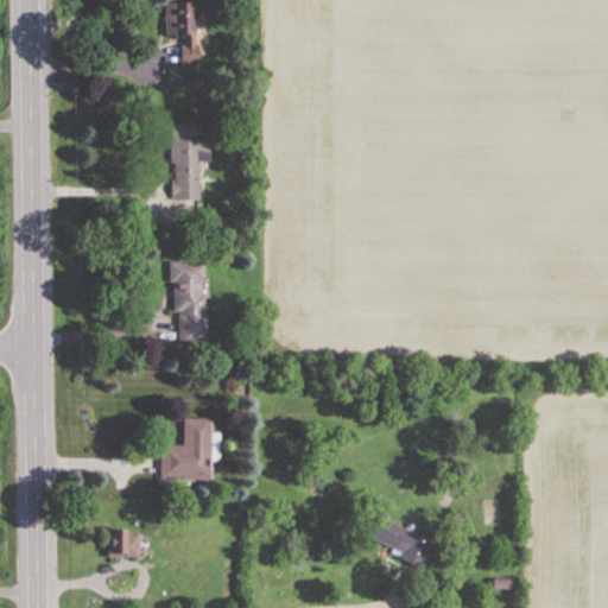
[(195,4),(165,4),(165,36),(181,35),(182,64),(197,64),(195,4)]
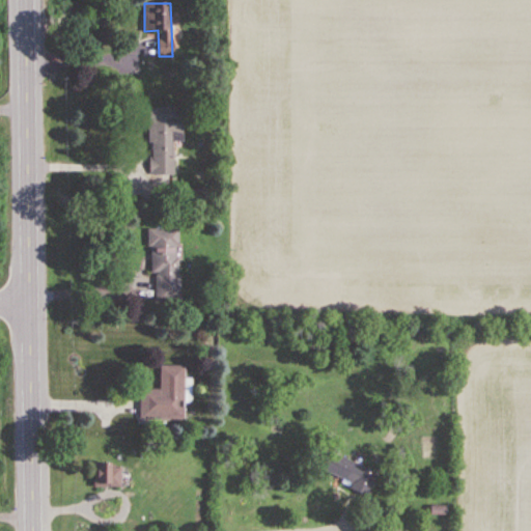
[(149,108),(149,176),(174,175),(173,142),(183,142),(183,108),(149,108)]
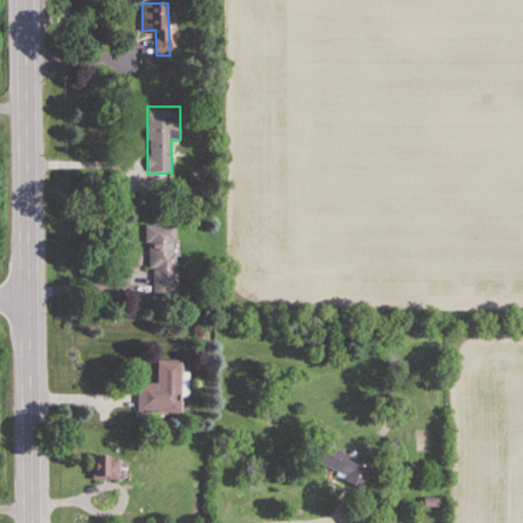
[(147,270),(153,270),(153,294),(176,294),(176,226),(147,226),(147,270)]
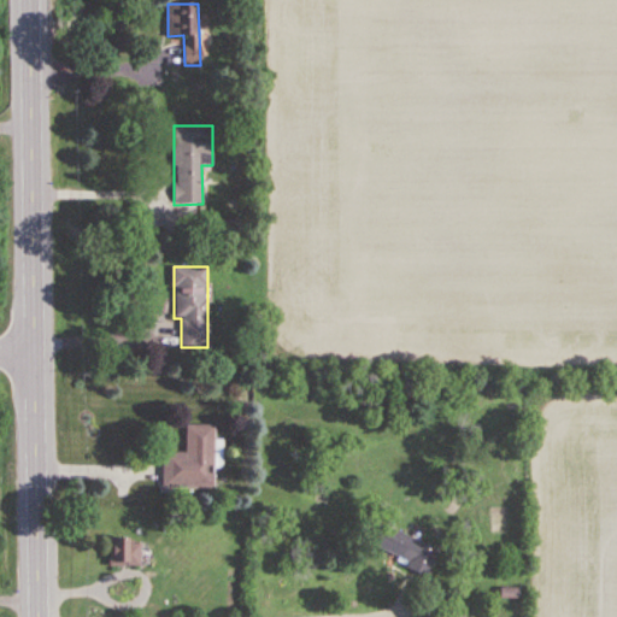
[(215,425),(186,424),(186,452),(163,452),(162,487),(213,488),(215,425)]
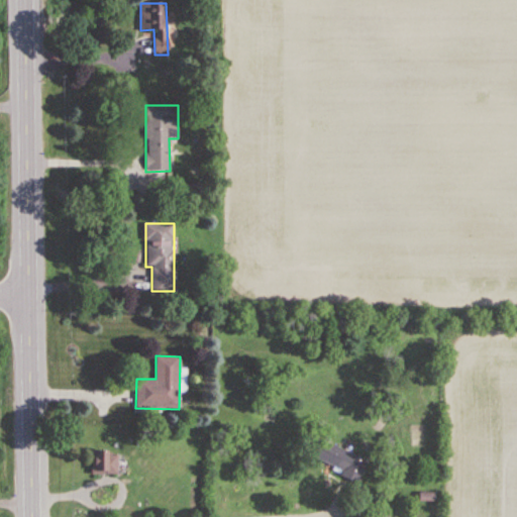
[(355,445),(347,442),(345,449),(315,440),(309,463),(362,479),(367,460),(352,455),(355,445)]
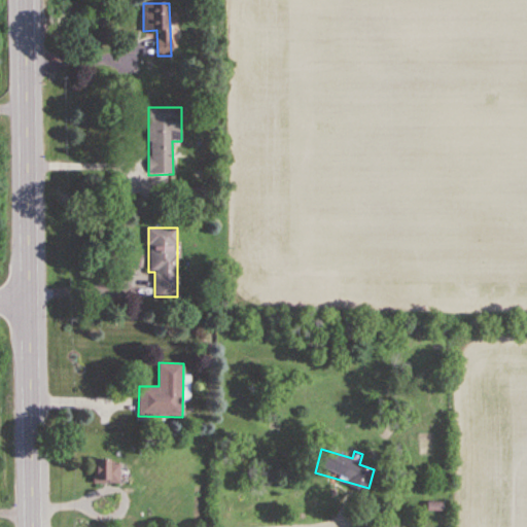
[(93,459),(93,484),(118,484),(118,459),(93,459)]
